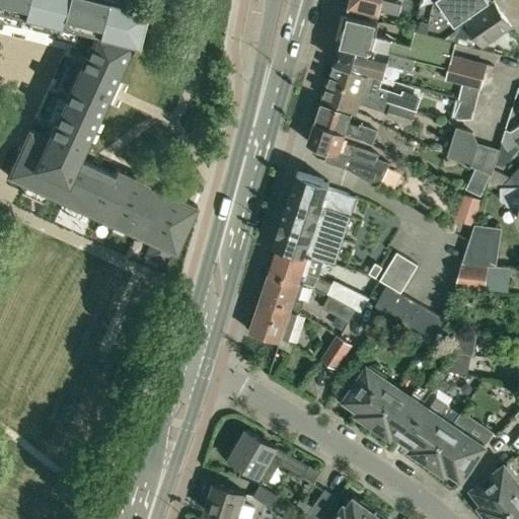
[(0,0),(0,14),(19,19),(21,9),(95,27),(46,136),(28,128),(28,129),(7,174),(150,240),(144,254),(159,262),(164,264),(168,254),(170,250),(170,249),(175,251),(197,205),(117,168),(114,173),(78,157),(85,143),(98,115),(108,92),(118,72),(134,36),(137,38),(140,24),(142,18),(143,13),(144,7),(146,0),(145,0),(0,0)]
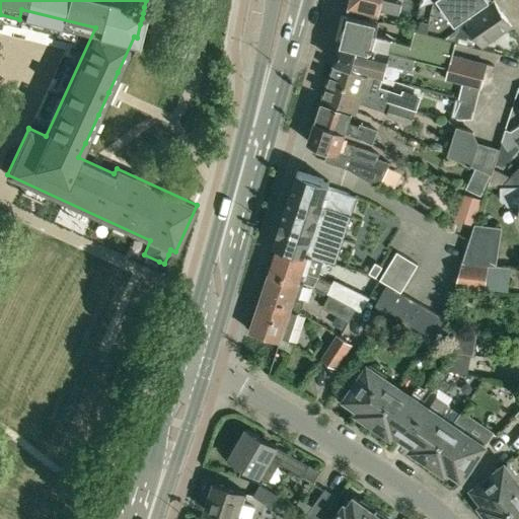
[(402,0),(351,0),(349,9),(377,15),(379,7),(394,10),(392,21),(410,24),(413,8),(401,5),(402,0)]
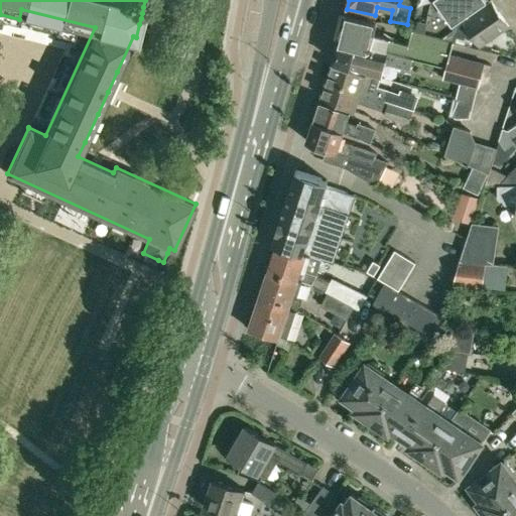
[(436,36),(453,40),(463,20),(465,19),(469,11),(484,0),(417,0),(411,28),(436,36)]
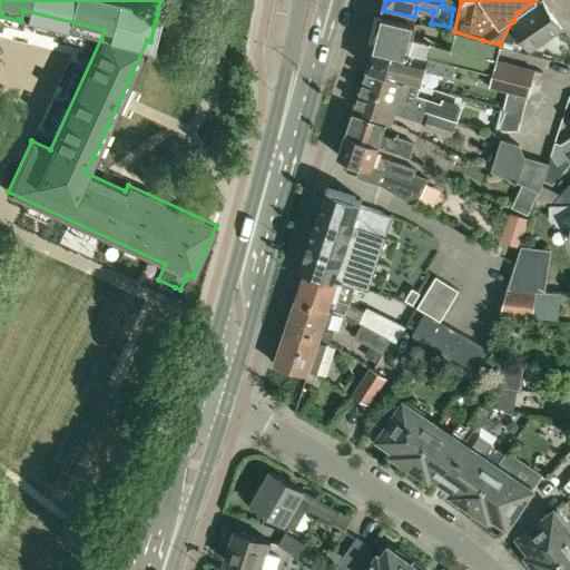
[(511,22),(530,50),(562,28),(542,0),(513,21),(511,22)]
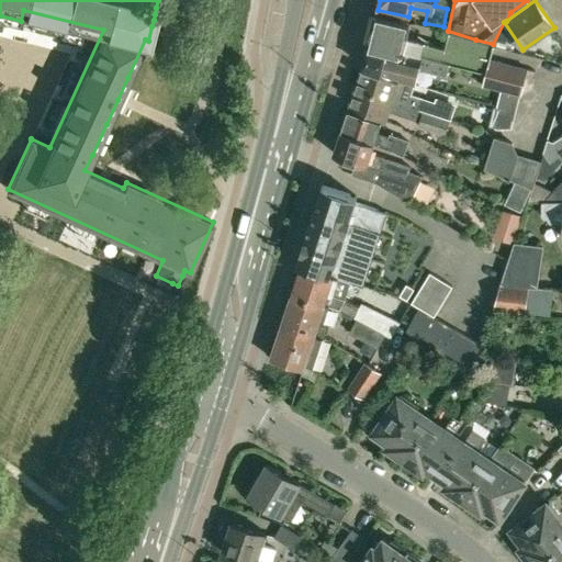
[(490,59),(453,49),(457,34),(411,23),(375,14),(368,46),(418,58),(419,55),(450,63),(486,71),(525,80),(528,68),(490,59)]
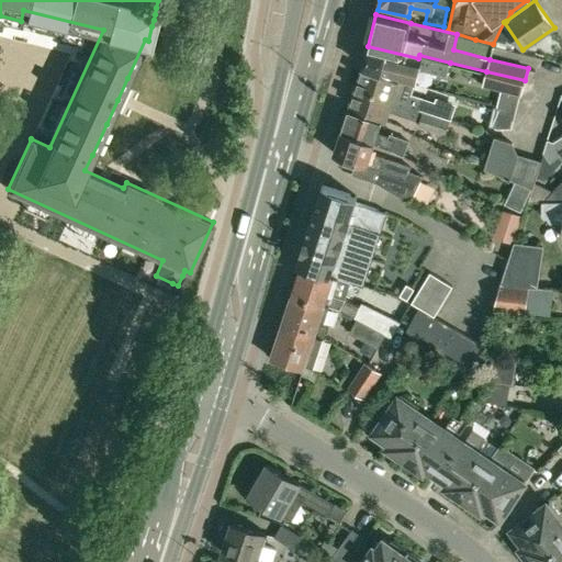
[(493,44),(475,40),(457,34),(453,49),(490,59),(493,44)]
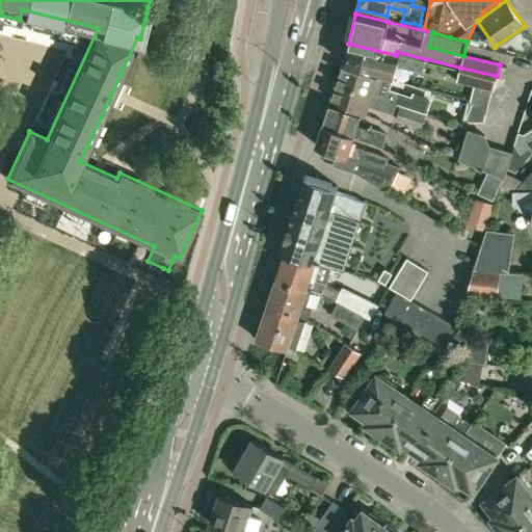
[(424,70),(426,59),(397,52),(396,55),(348,44),(344,61),(379,75),(393,79),(396,63),(424,70)]
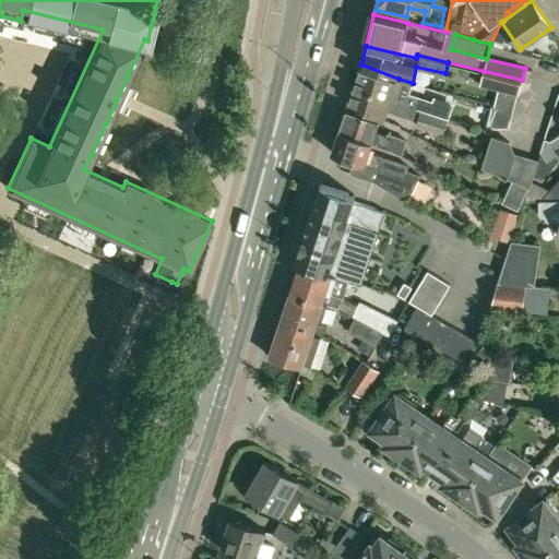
[(395,86),(399,79),(361,64),(360,66),(354,84),(392,98),(417,107),(433,113),(437,100),(423,96),(395,86)]
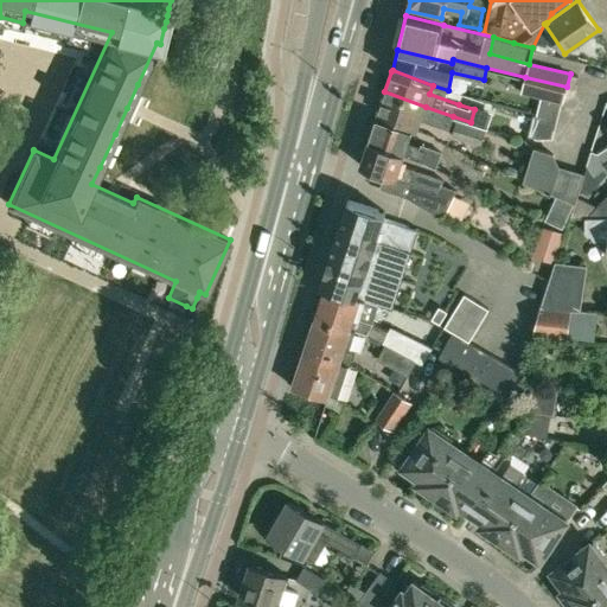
[(562,102),(567,87),(525,77),(522,91),(562,102)]
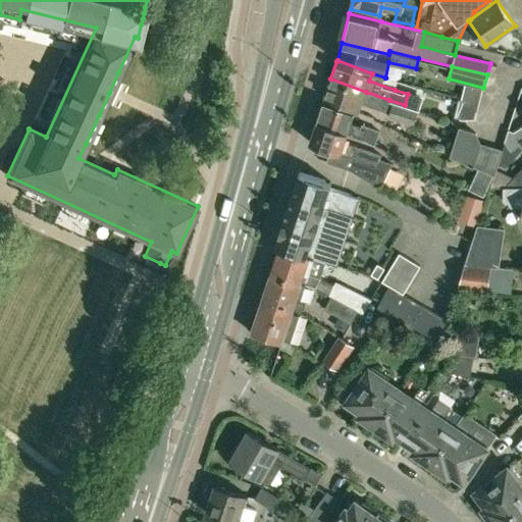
[(366,92),(330,79),(326,91),(324,98),(358,110),(362,102),(385,110),(389,100),(366,92)]
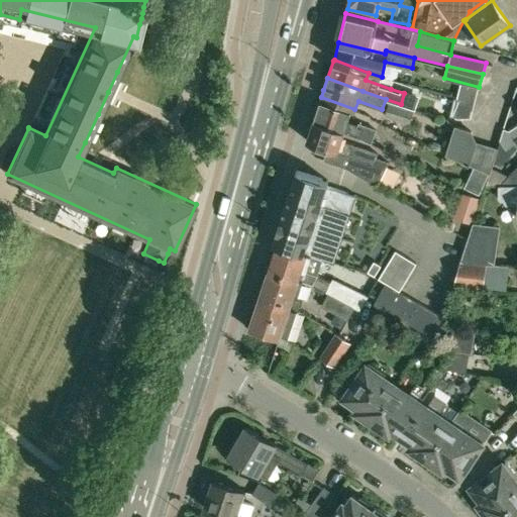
[(515,134),(516,132),(516,86),(516,87),(516,88),(516,101),(515,103),(516,105),(516,119),(503,130),(500,140),(504,146),(507,146),(514,141),(512,138),(516,136),(515,134)]
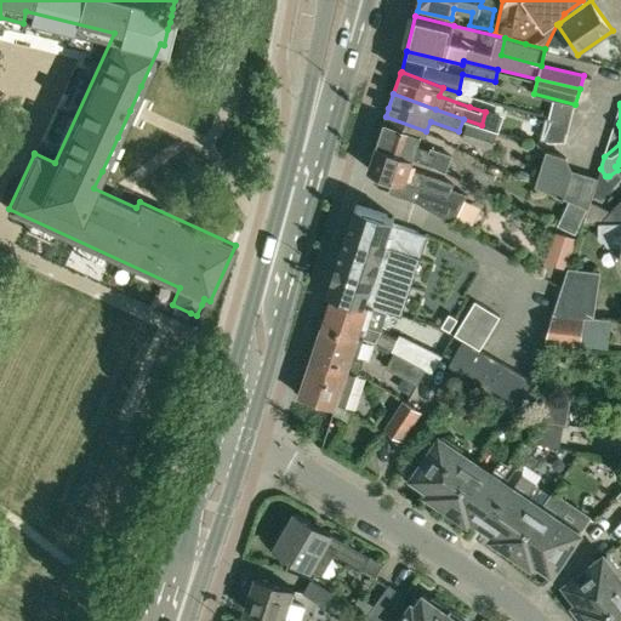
[(567,141),(570,123),(552,119),(547,141),(550,142),(567,141)]
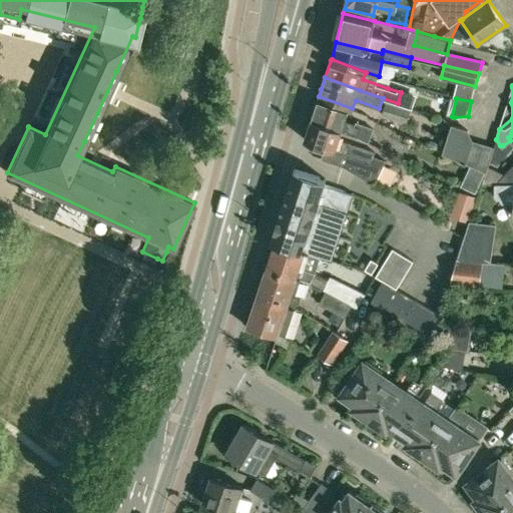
[(355,120),(353,125),(345,122),(348,113),(318,101),(312,120),(354,134),(367,140),(374,128),(355,120)]
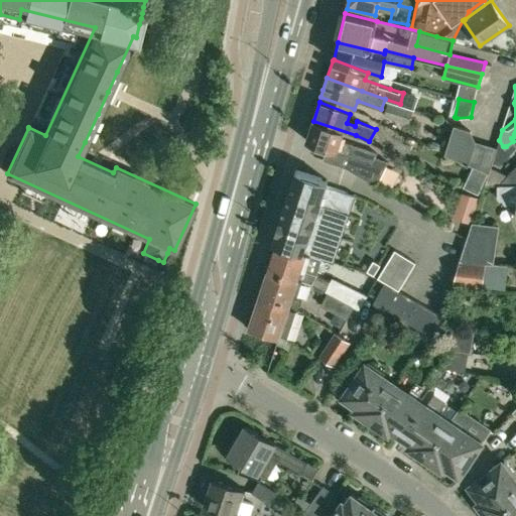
[(409,123),(413,112),(388,104),(384,115),(409,123)]
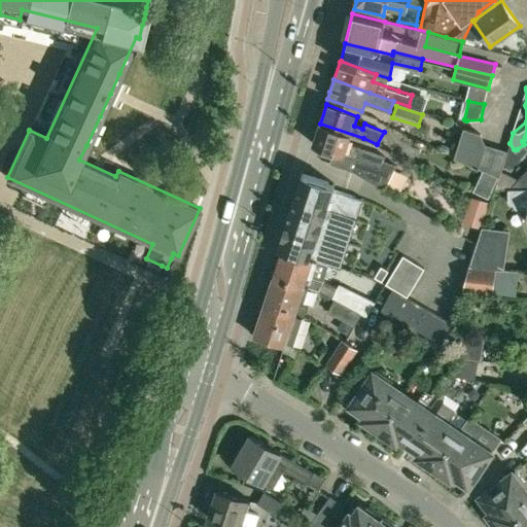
[(377,146),(377,144),(363,138),(320,124),(313,143),(356,162),(353,172),(385,190),(396,165),(384,162),(384,157),(348,145),(351,136),(365,141),(377,146)]
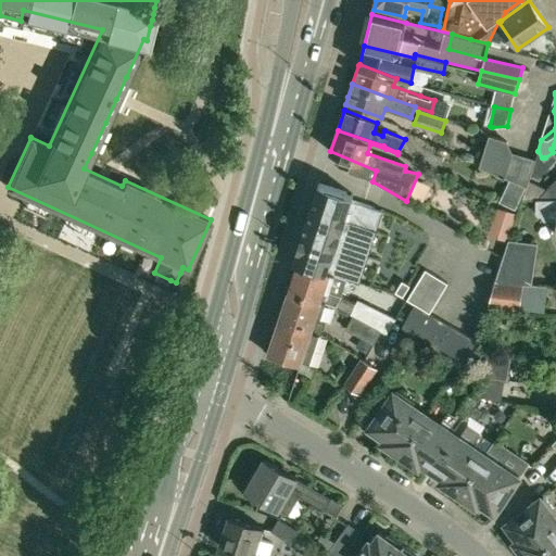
[(516,182),(523,156),(512,153),(506,141),(489,136),(477,166),(507,178),(516,182)]
